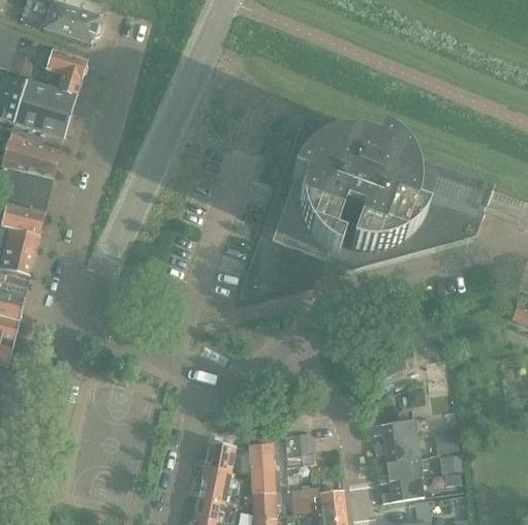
[(105,4),(92,0),(27,0),(21,19),(44,27),(44,29),(92,45),(95,36),(100,35),(104,25),(100,21),(105,4)]
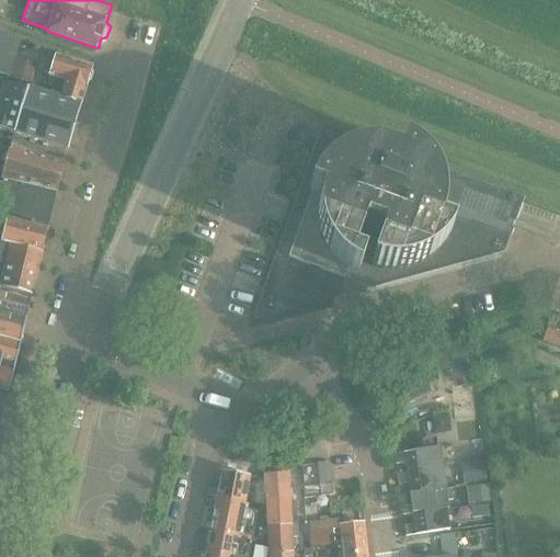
[(0,32),(0,69),(10,72),(20,38),(0,32)]
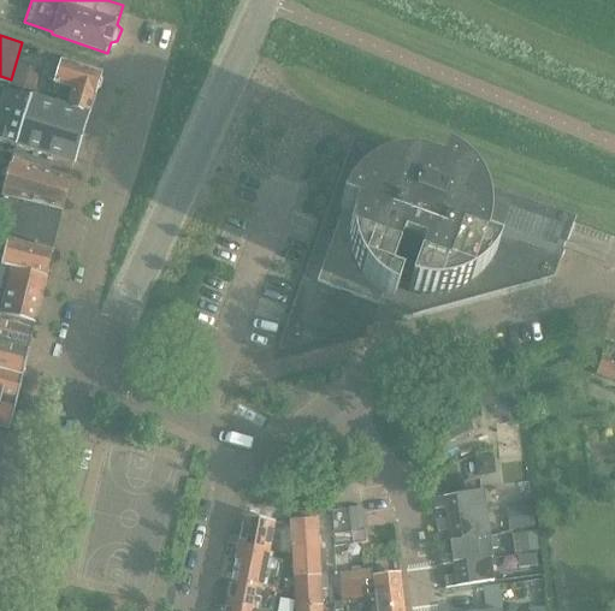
[(61,88),(58,101),(88,111),(95,88),(100,85),(102,78),(100,73),(101,71),(54,57),(48,76),(57,78),(54,85),(61,88)]
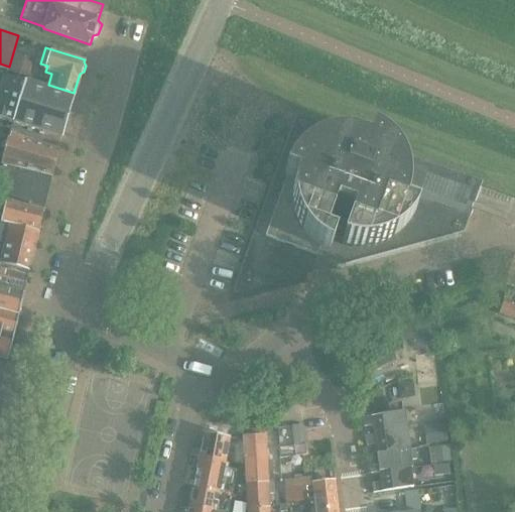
[(29,73),(34,54),(15,49),(9,67),(29,73)]
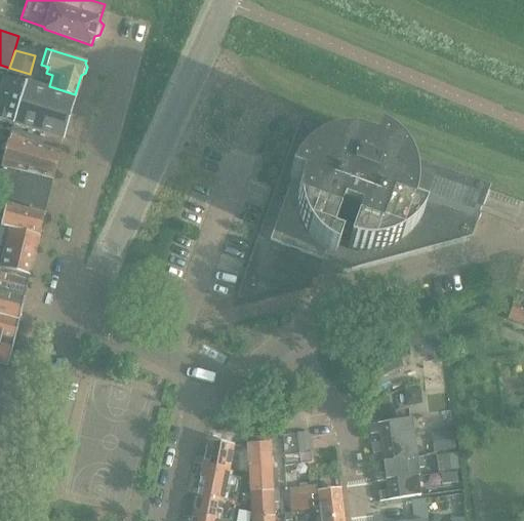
[(63,137),(75,94),(49,86),(5,74),(0,91),(0,117),(13,122),(63,137)]
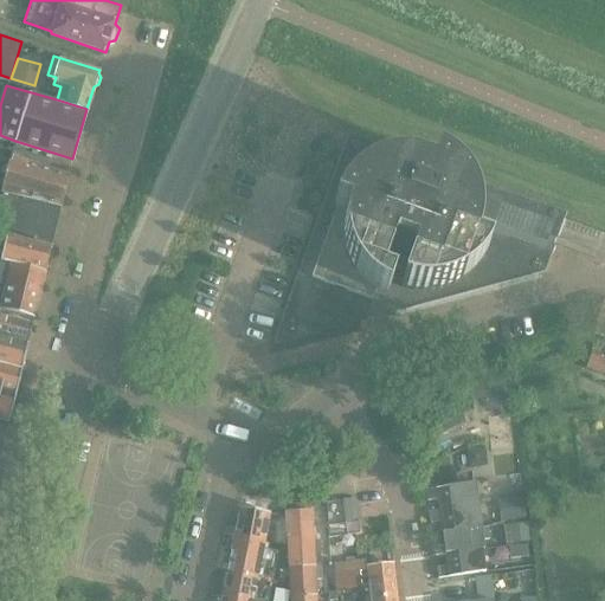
[(546,269),(558,234),(567,209),(457,169),(454,166),(446,161),(436,156),(435,161),(351,131),(275,341),(546,269)]
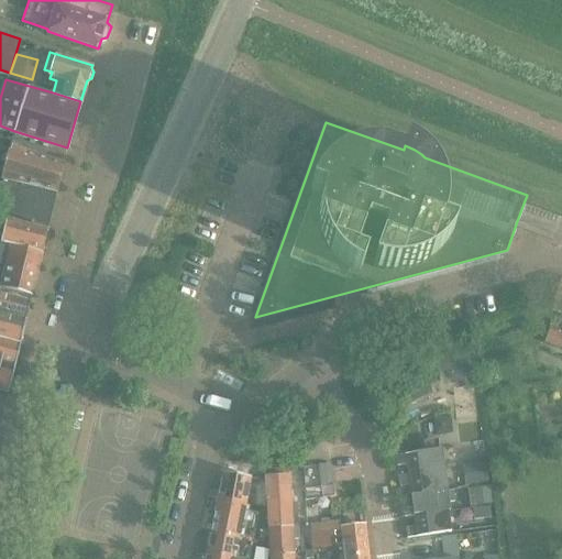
[(2,177),(4,178),(57,190),(64,161),(9,148),(2,177)]
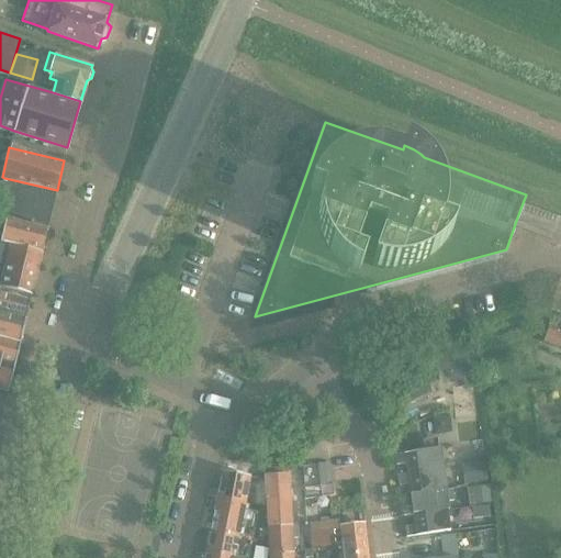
[(57,190),(4,178),(0,192),(0,215),(48,226),(57,190)]
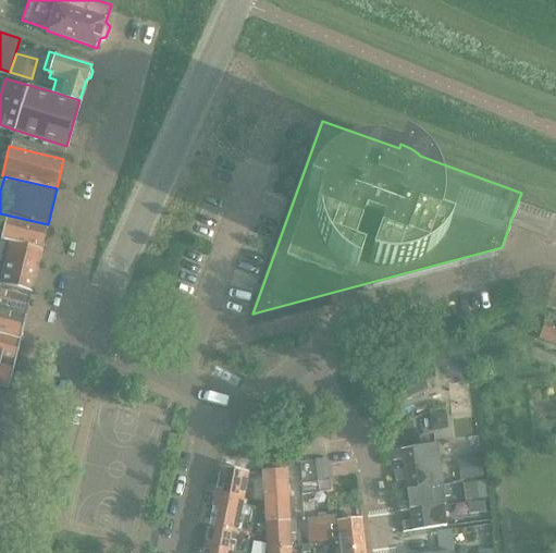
[(48,224),(0,213),(0,236),(10,240),(42,247),(48,224)]
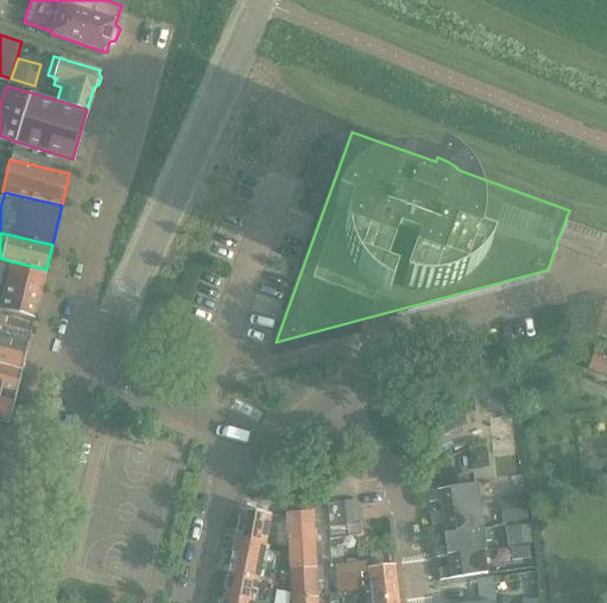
[(0,308),(36,316),(46,270),(11,261),(7,279),(0,277),(0,308)]
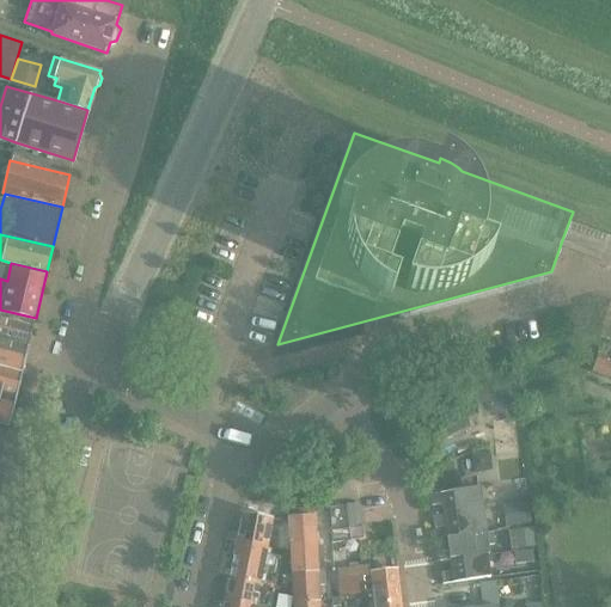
[(610,302),(603,324),(600,333),(610,336),(610,302)]
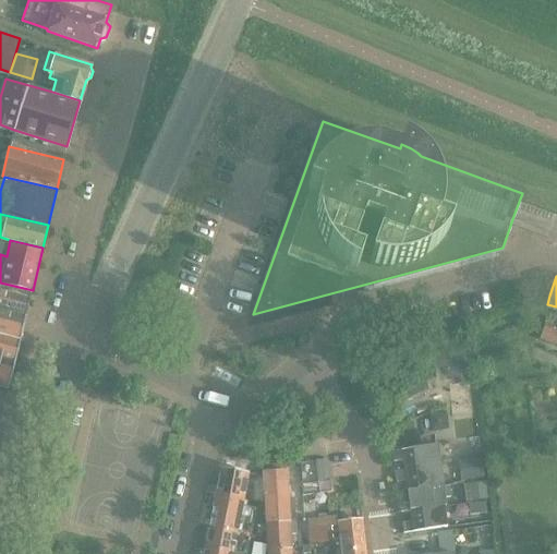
[(0,289),(0,312),(25,318),(31,298),(0,289)]
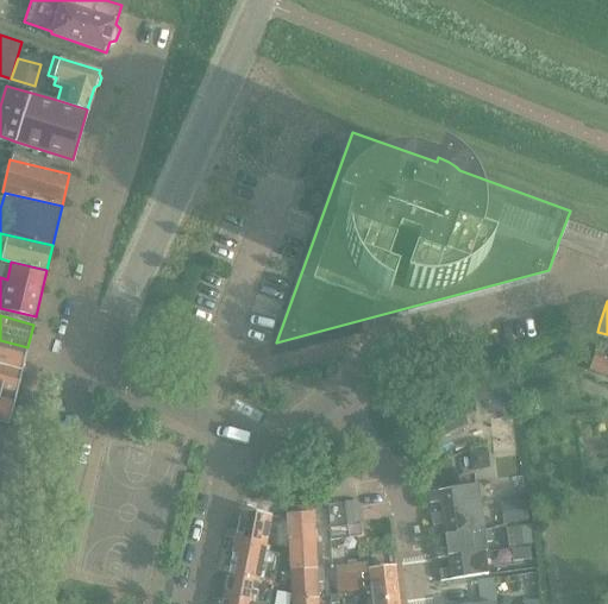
[(0,365),(23,371),(27,347),(0,340),(0,365)]
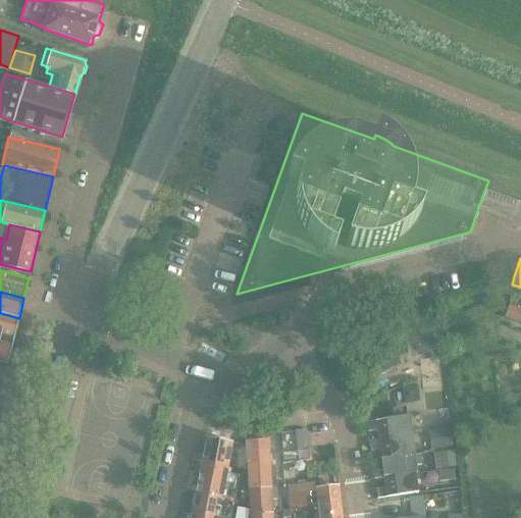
[(520,307),(511,303),(507,315),(520,320),(520,307)]
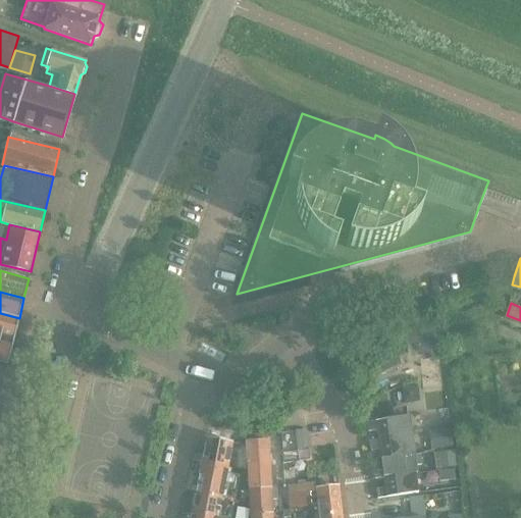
[(19,318),(0,313),(0,335),(14,340),(19,318)]
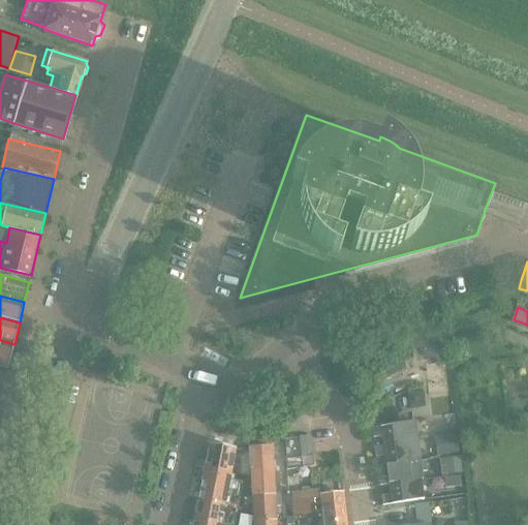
[(404,326),(406,346),(441,344),(440,340),(448,340),(446,321),(404,326)]
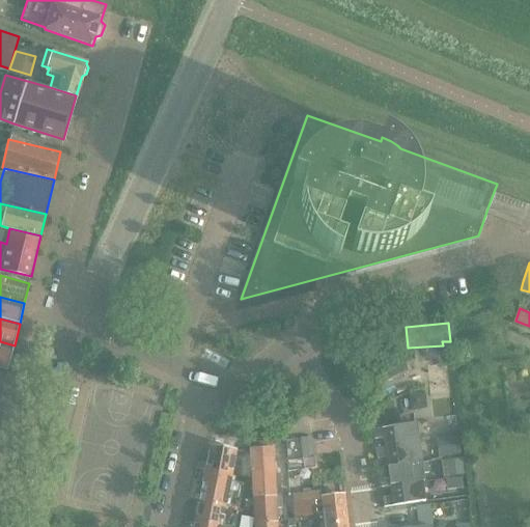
[(15,345),(0,341),(0,366),(8,368),(15,345)]
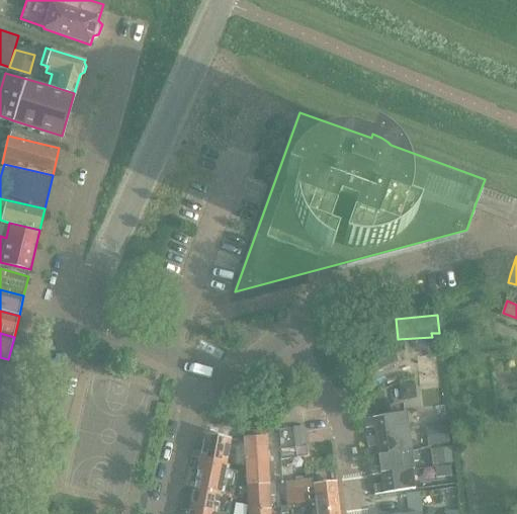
[(392,343),(361,355),(368,371),(398,361),(392,343)]
